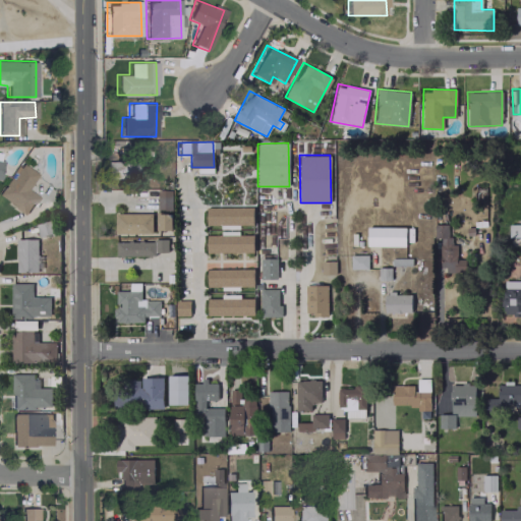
[(37,174),(19,162),(0,188),(0,196),(24,215),(38,196),(26,189),(37,174)]
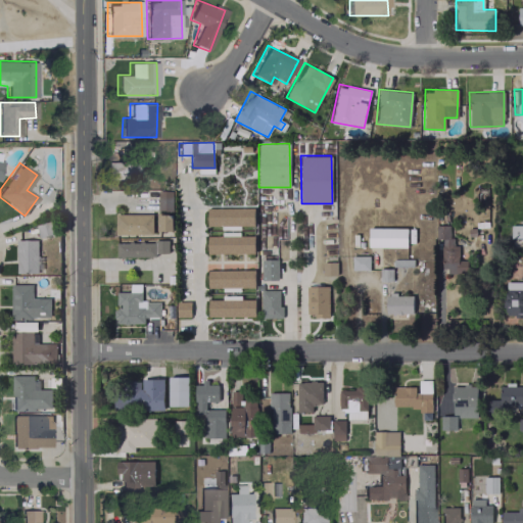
[(172,197),(157,197),(157,210),(172,210),(172,197)]
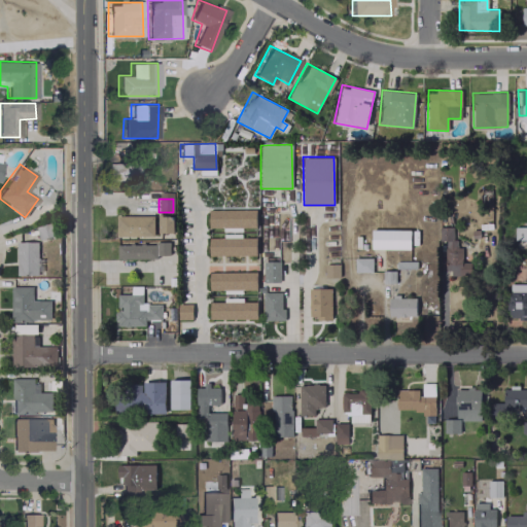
[(209,210),(209,227),(256,226),(256,209),(209,210)]
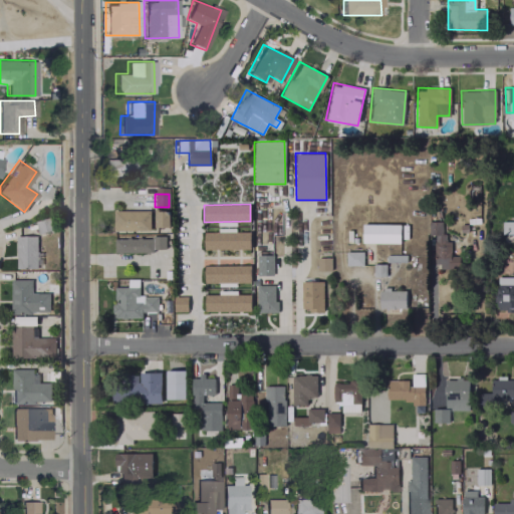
[(150,210),(113,210),(113,231),(150,230),(150,210)]
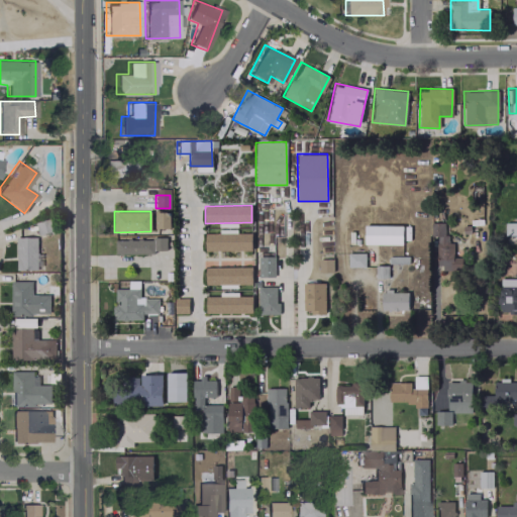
[(156,228),(171,227),(170,211),(156,212),(156,228)]
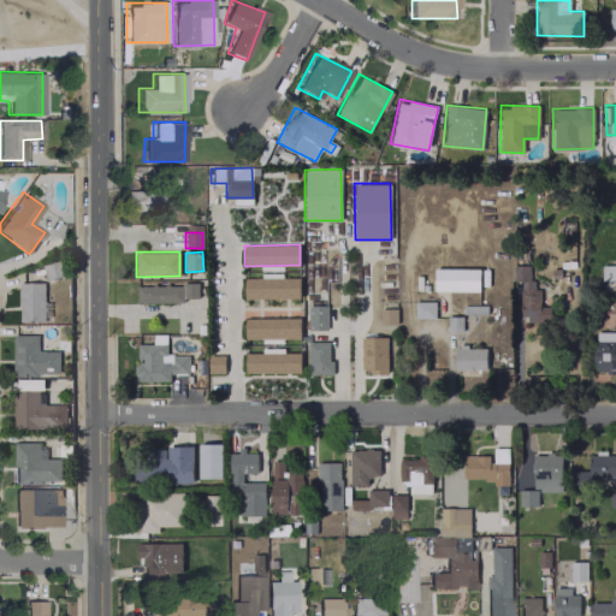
[(521,323),(550,321),(549,307),(540,307),(539,288),(531,289),(529,265),(514,265),(514,280),(521,280),(521,323)]
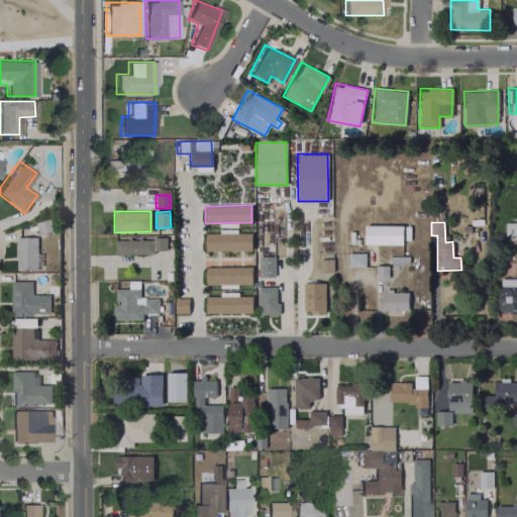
[(516,222),(504,222),(505,235),(516,234),(516,222)]
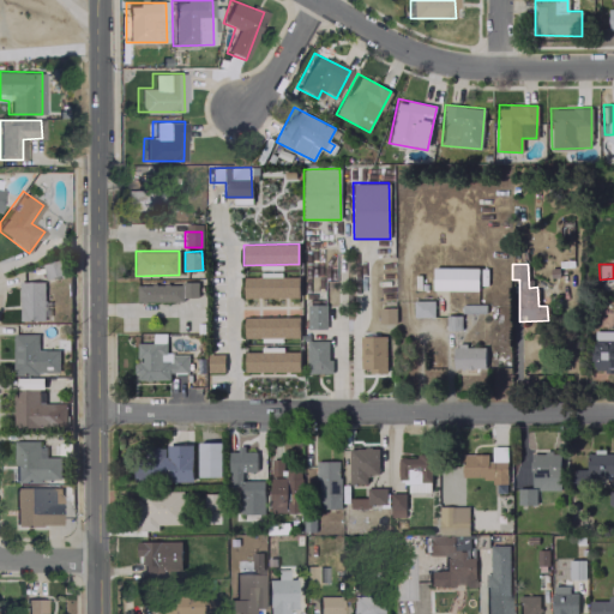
[(432,289),(477,289),(477,268),(432,268),(432,289)]
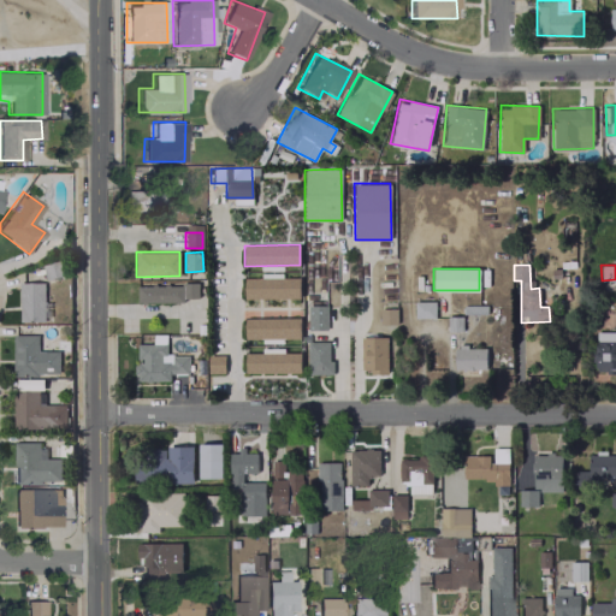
[(300,298),(298,277),(244,278),(244,298),(300,298)]
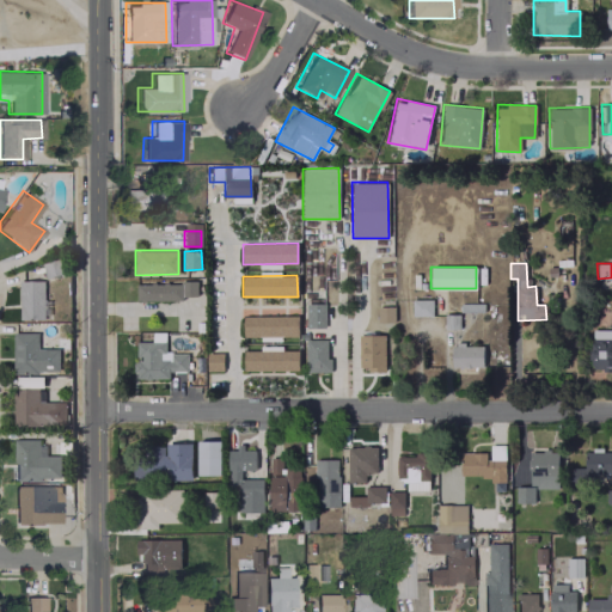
[(44,280),(19,281),(19,319),(48,319),(48,300),(44,300),(44,280)]
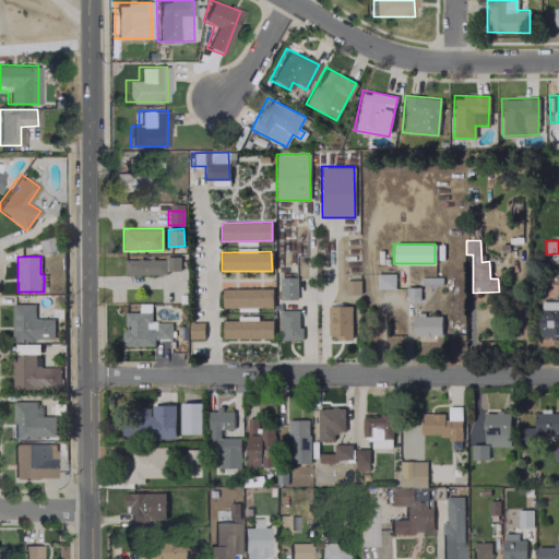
[(179,258),(125,258),(126,273),(179,273),(179,258)]
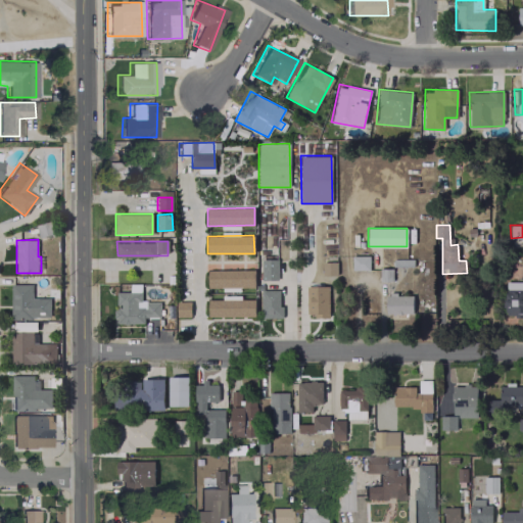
[(370,270),(369,255),(351,256),(352,270),(370,270)]
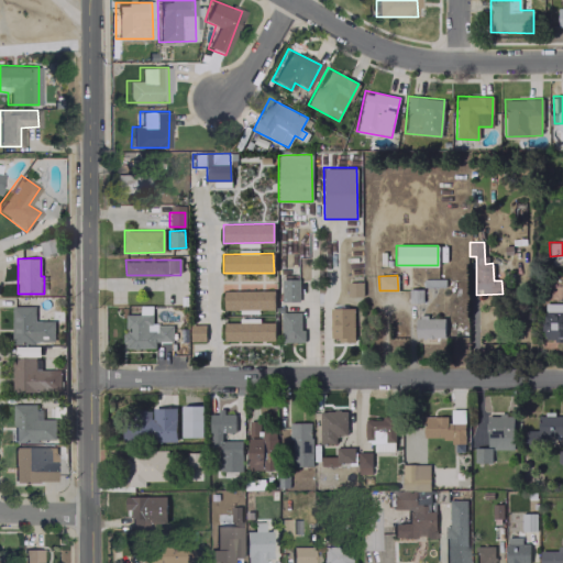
[(299,301),(298,278),(282,279),(282,301),(299,301)]
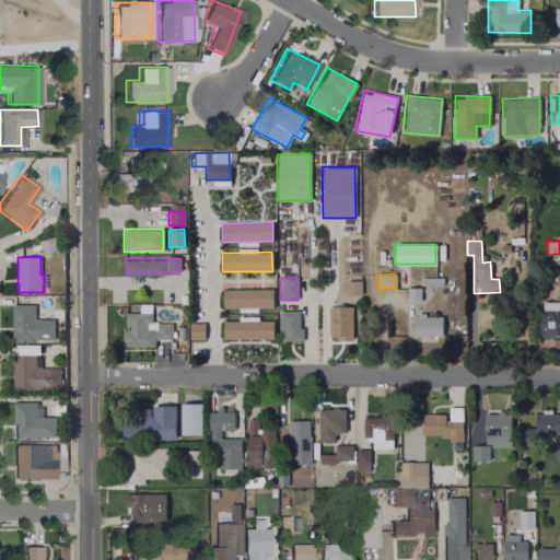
[(346,290),(346,294),(360,293),(360,281),(353,281),(353,289),(346,290)]
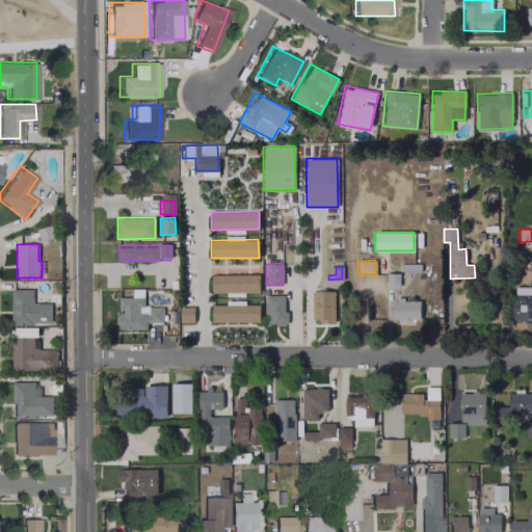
[(259,273),(211,274),(211,293),(259,291),(259,273)]
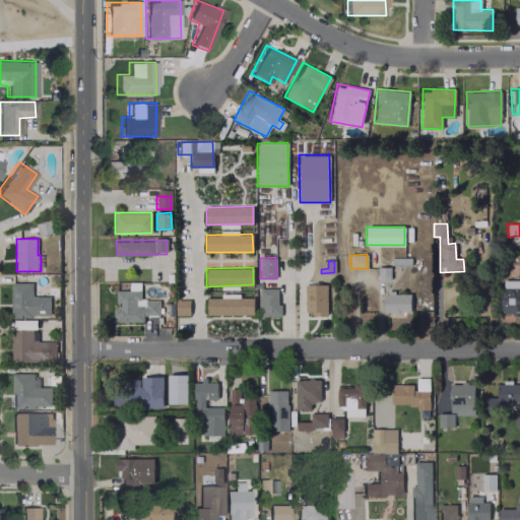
[(519,279),(502,279),(502,314),(519,314),(519,279)]
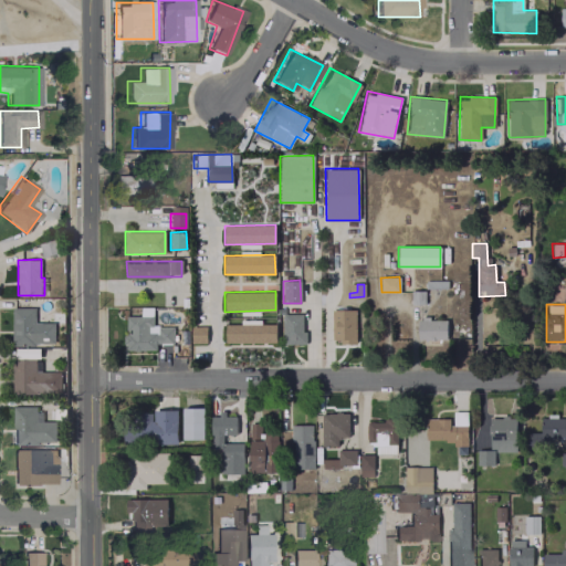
[(54,323),(35,323),(35,307),(11,307),(12,345),(54,344),(54,323)]
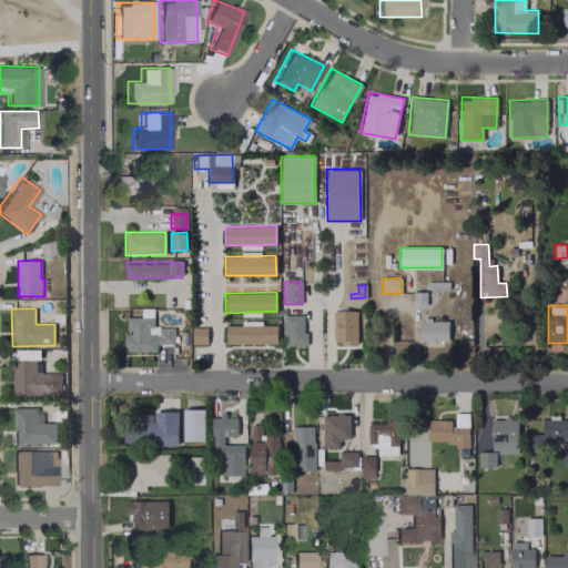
[(356,343),(356,311),(333,311),(333,343),(356,343)]
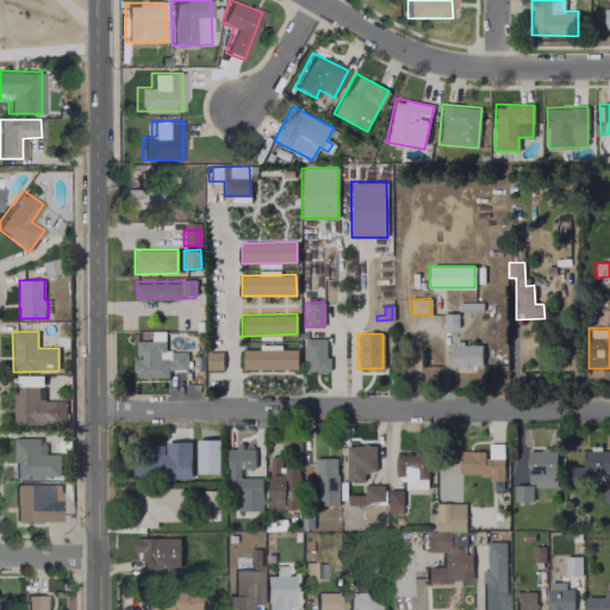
[(328,338),(305,338),(305,371),(328,371),(328,338)]
